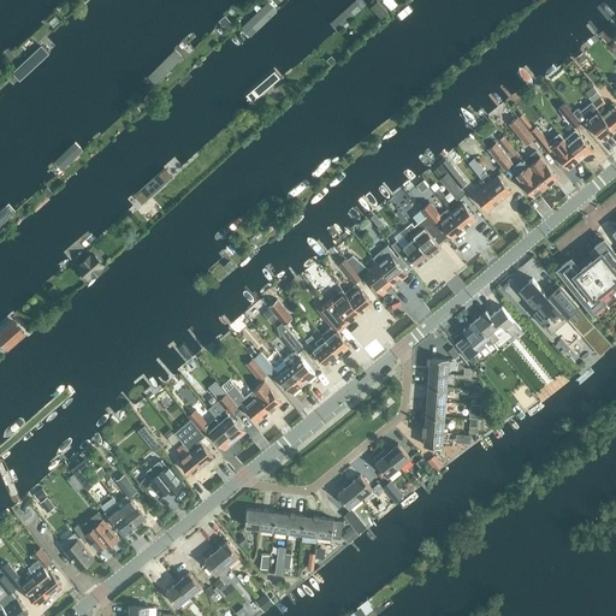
[(272,0),(241,29),(250,40),(283,10),(273,0),(272,0)]
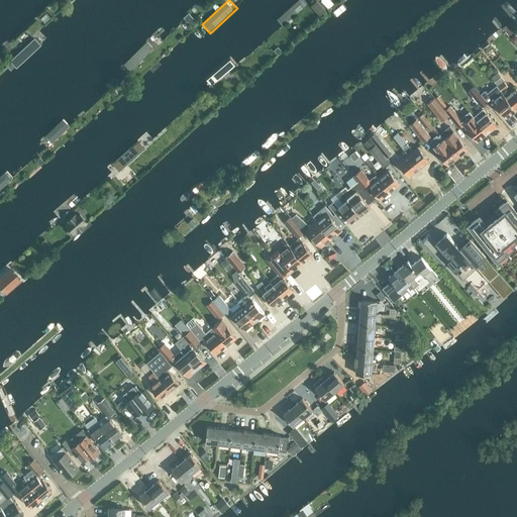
[(317,0),(313,4),(321,14),(326,10),(317,0)]
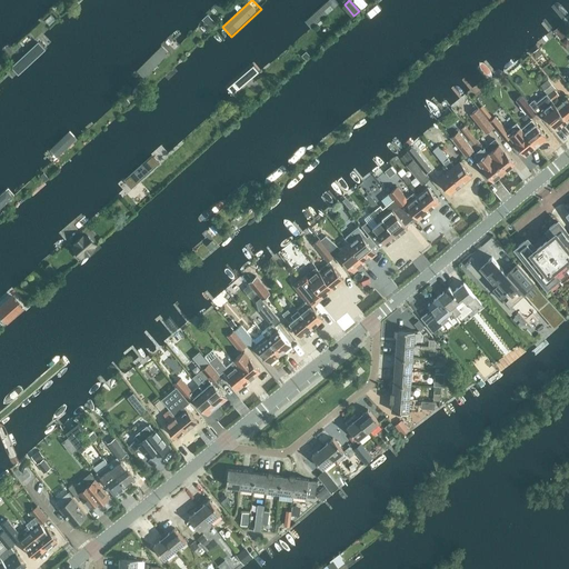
[(365,13),(371,20),(382,9),(376,3),(365,13)]
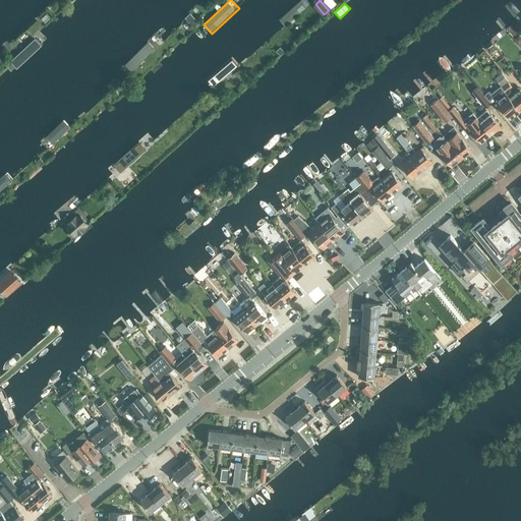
[(6,61),(15,71),(45,45),(36,35),(6,61)]
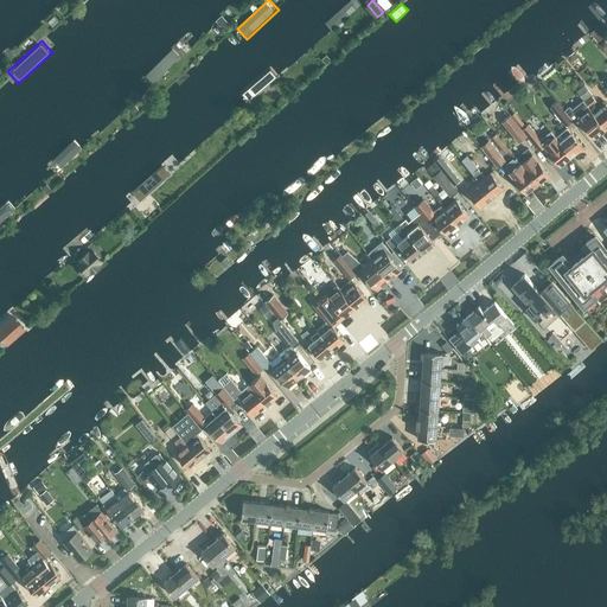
[(296,62),(292,66),(304,80),(308,75),(296,62)]
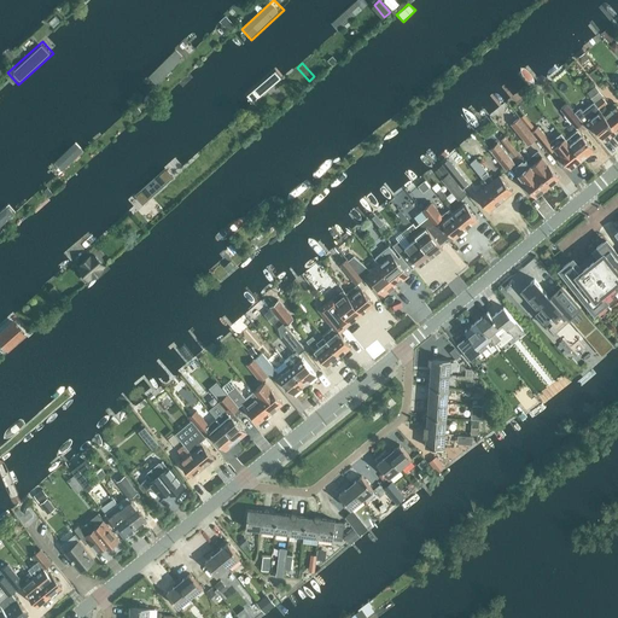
[(262,83),(269,91),(290,74),(283,66),(262,83)]
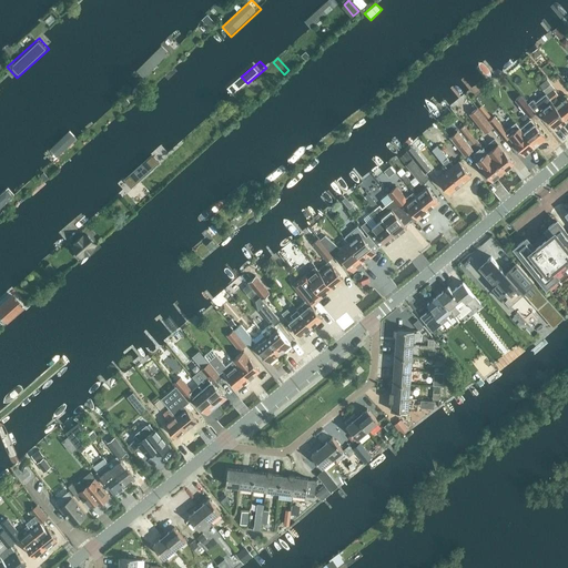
[(546,94),(554,89),(546,80),(539,85),(546,94)]
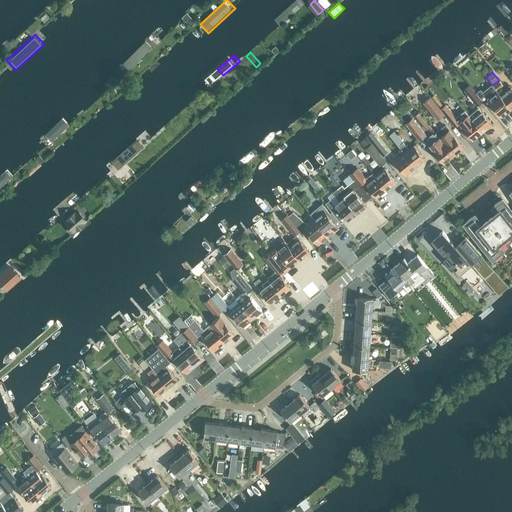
[(497,91),(502,87),(498,82),(493,86),(497,91)]
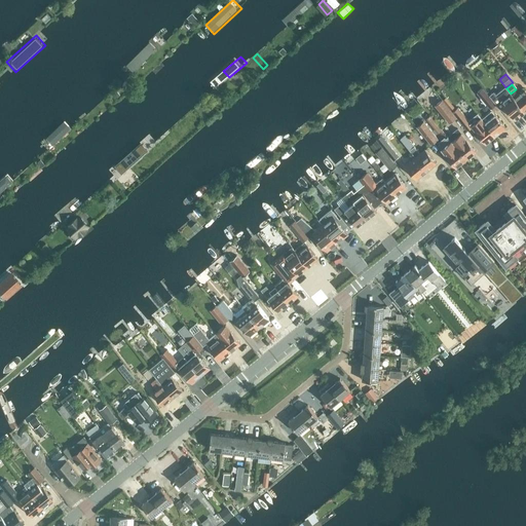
[(515,119),(524,112),(514,99),(514,98),(511,94),(506,88),(505,87),(495,95),(493,91),(488,96),(500,110),(503,107),(515,119)]
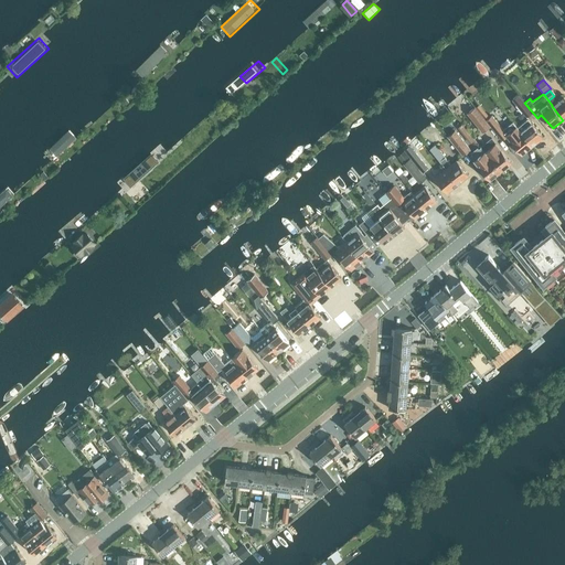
[(512,99),(526,116),(532,112),(518,95),(512,99)]
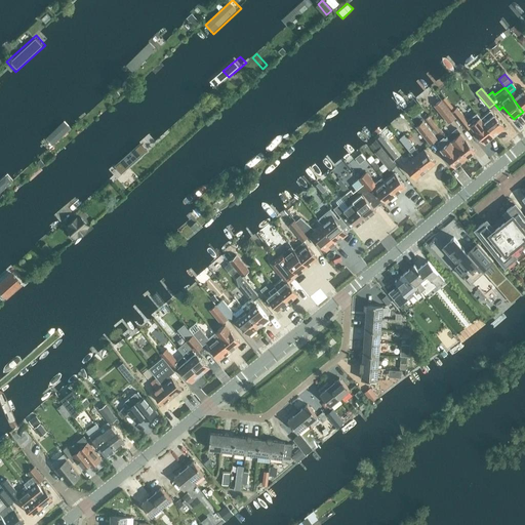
[(513,98),(523,112),(524,110),(524,91),(523,89),(513,97),(513,98)]
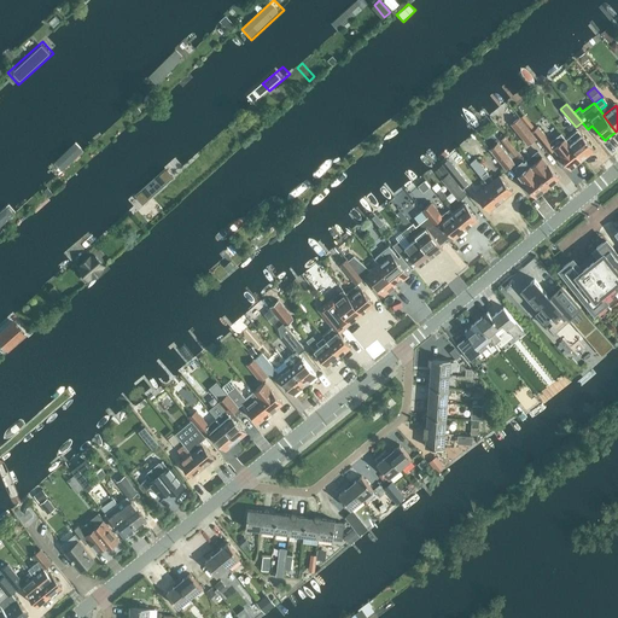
[(519,117),(511,124),(528,145),(535,139),(519,117)]
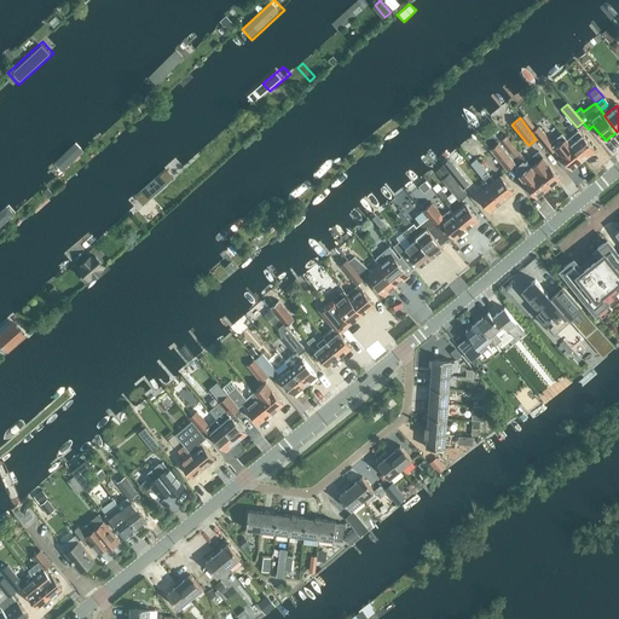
[(566,139),(582,160),(594,150),(582,134),(582,136),(578,129),(566,139)]
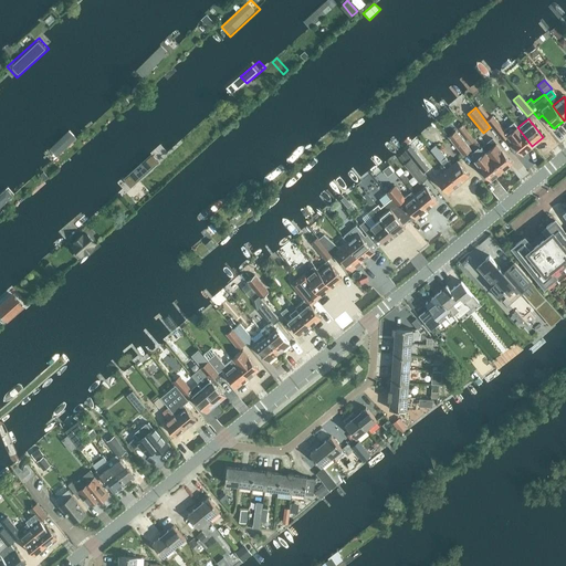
[(495,123),(491,126),(502,139),(506,136),(511,140),(522,155),(532,146),(517,127),(514,124),(503,132),(495,123)]
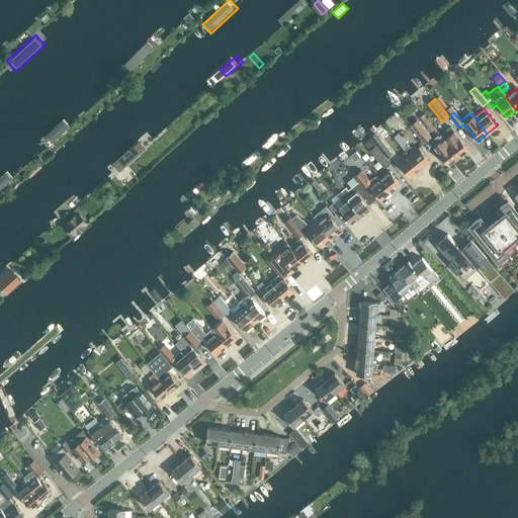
[(424,113),(419,116),(431,132),(433,130),(436,133),(438,132),(424,113)]
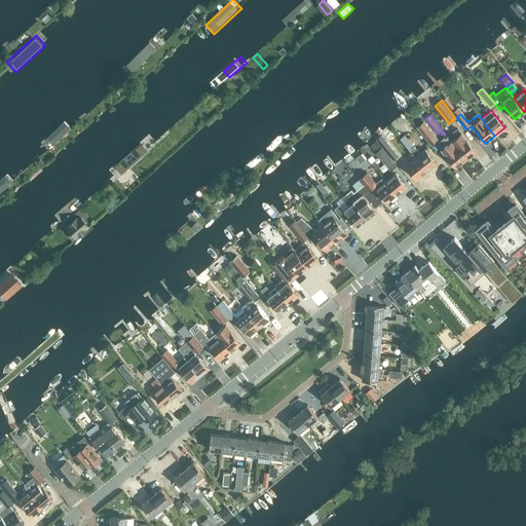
[(40,142),(47,150),(72,128),(65,119),(40,142)]
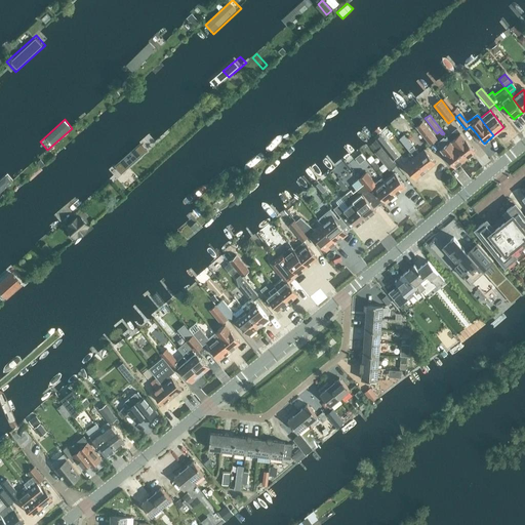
[(415,127),(429,146),(437,139),(422,122),(415,127)]
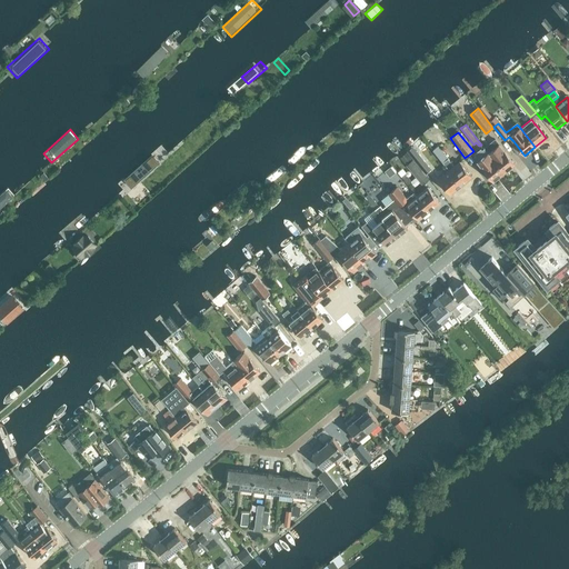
[(495,139),(483,148),(502,172),(513,163),(495,139)]
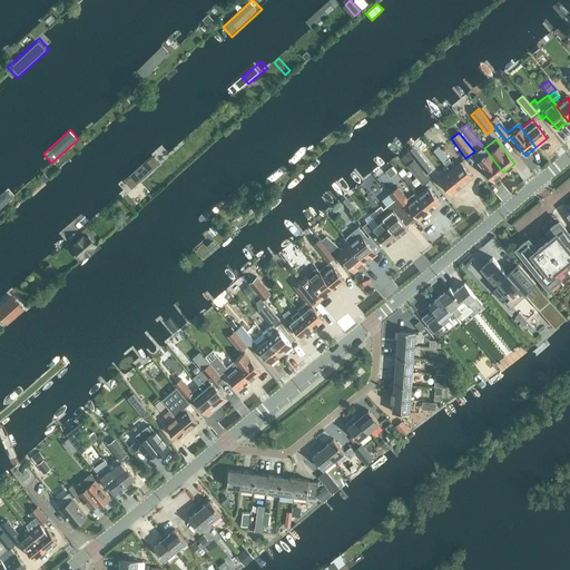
[(449,158),(439,146),(434,150),(443,161),(449,158)]
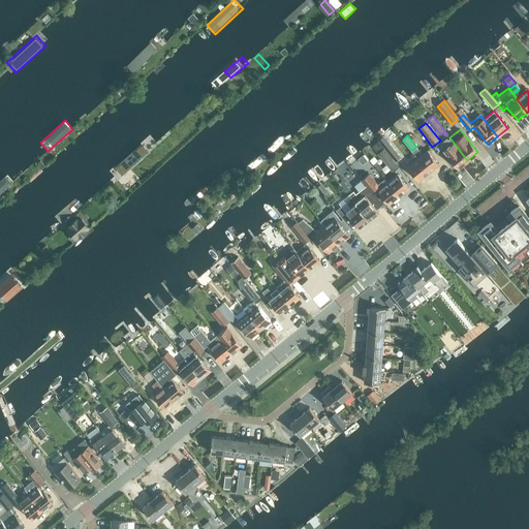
[(457,168),(467,160),(449,137),(439,146),(457,168)]
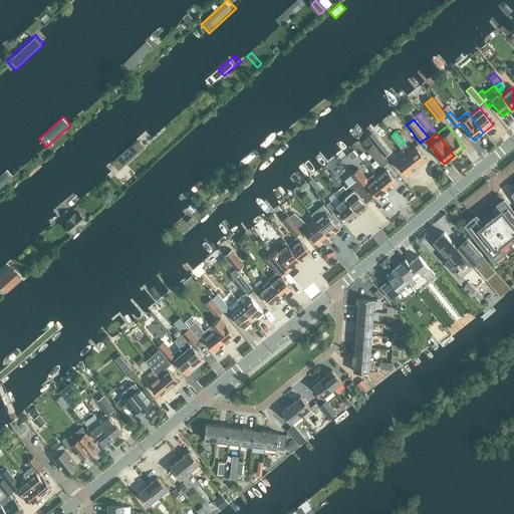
[(367,138),(360,143),(365,149),(372,144),(367,138)]
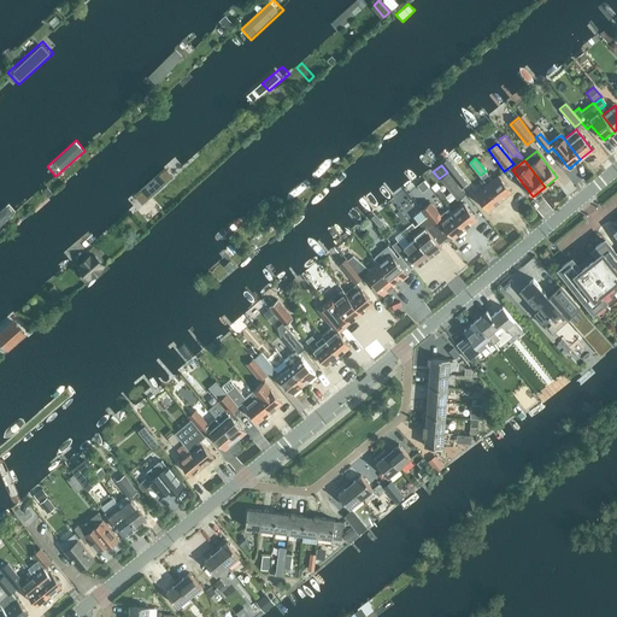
[(462,188),(466,183),(453,165),(447,170),(462,188)]
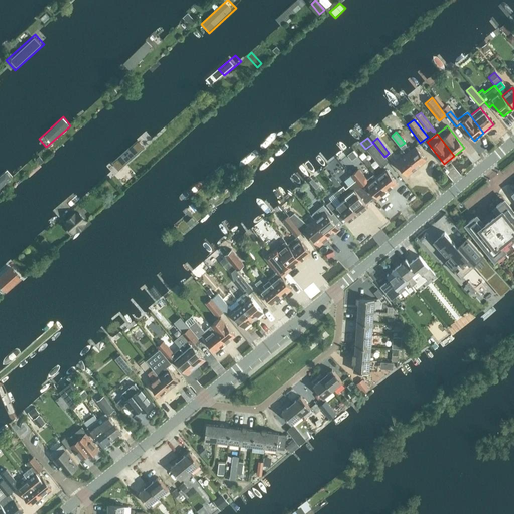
[(400,146),(406,154),(416,167),(426,159),(416,147),(411,150),(405,143),(400,146)]
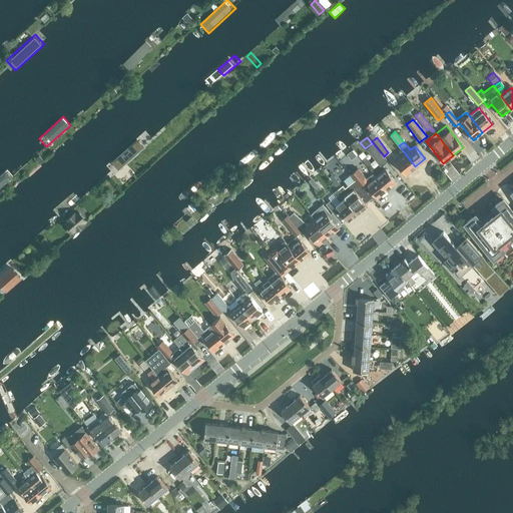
[(386,161),(372,144),(366,149),(380,166),(386,161)]
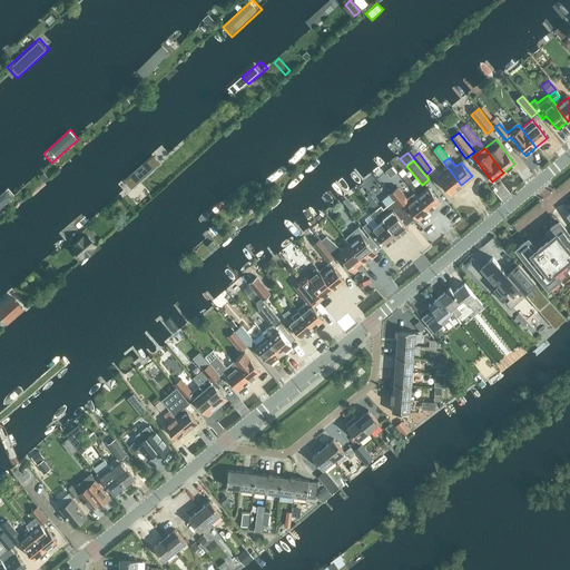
[(443,161),(429,173),(446,194),(449,192),(450,194),(461,185),(450,170),(443,161)]
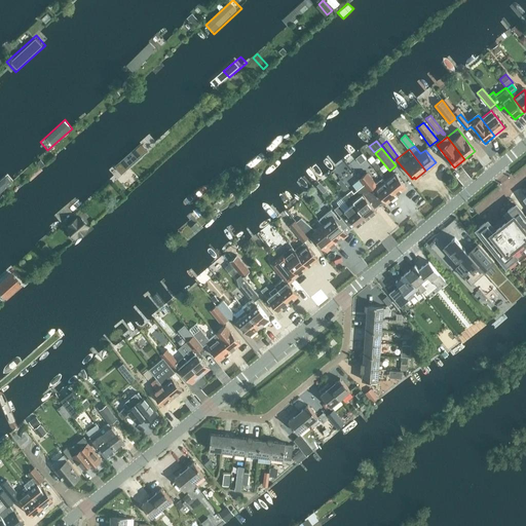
[(381,196),(385,202),(397,194),(386,181),(383,178),(376,183),(367,173),(360,179),(364,185),(377,200),(381,196)]
